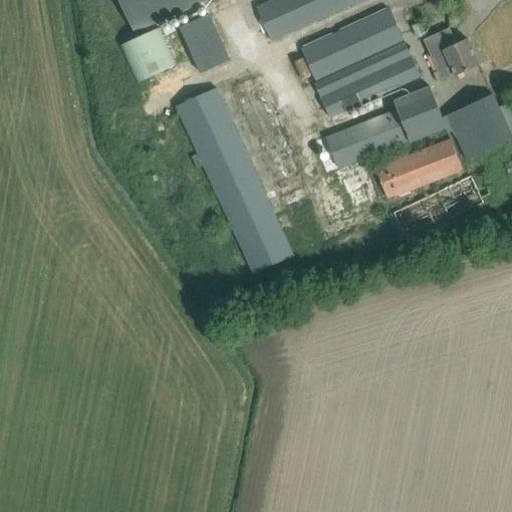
[(115,0),(124,19),(132,32),(157,21),(202,0),(115,0)]
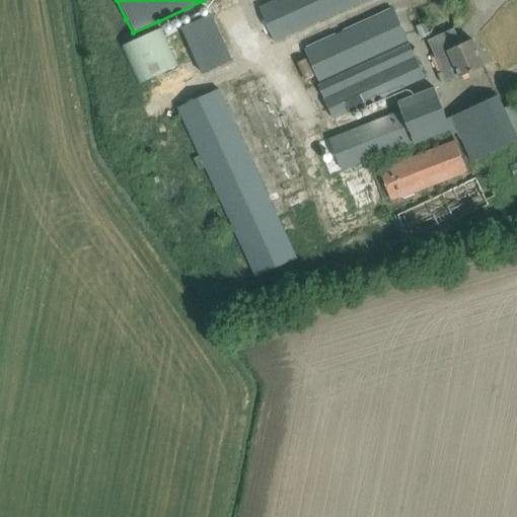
[(271,0),(257,6),(273,39),(359,0),(271,0)]
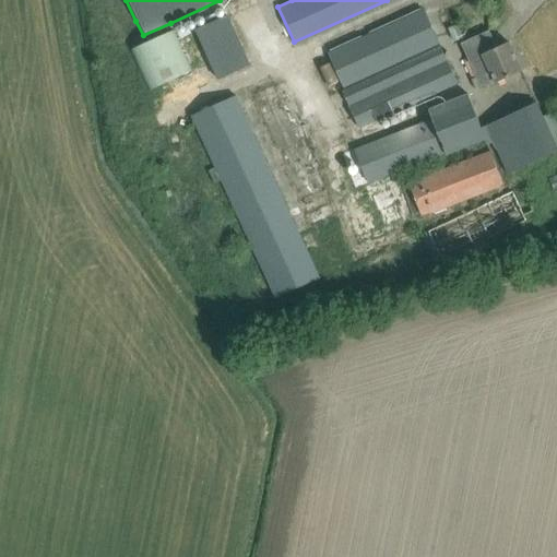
[(424,11),(328,52),(343,87),(439,45),(424,11)]
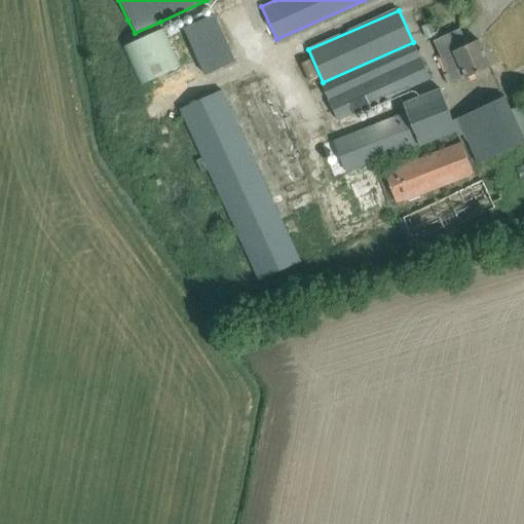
[(458,27),(440,36),(434,38),(453,81),(489,65),(477,38),(465,43),(458,27)]
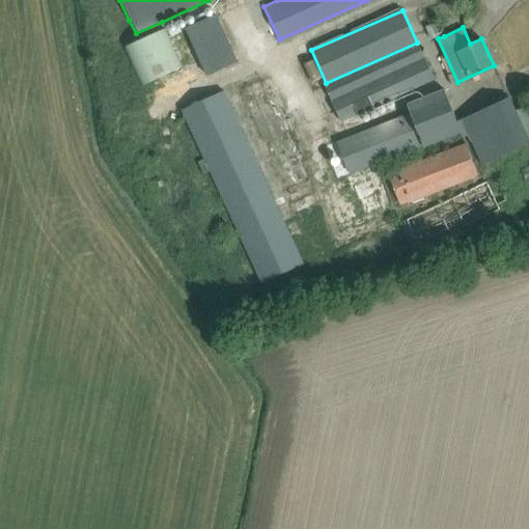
[(421,51),(329,90),(342,120),(434,82),(421,51)]
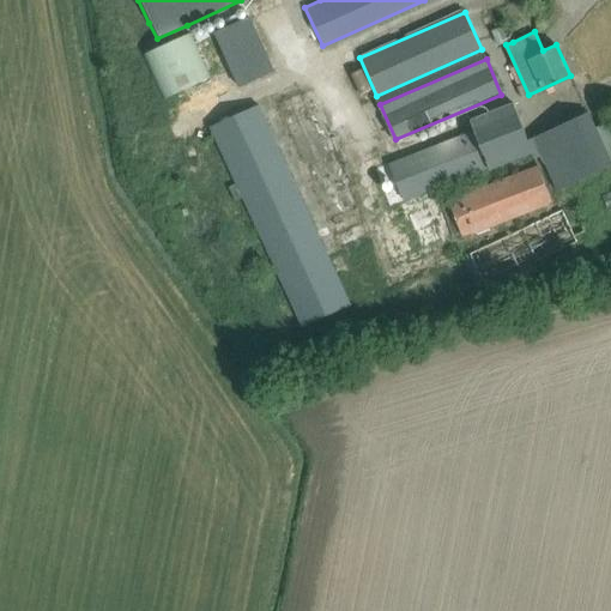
[(472,129),(401,156),(386,162),(401,200),(489,167),(495,182),(537,165),(512,100),(466,116),(472,129)]
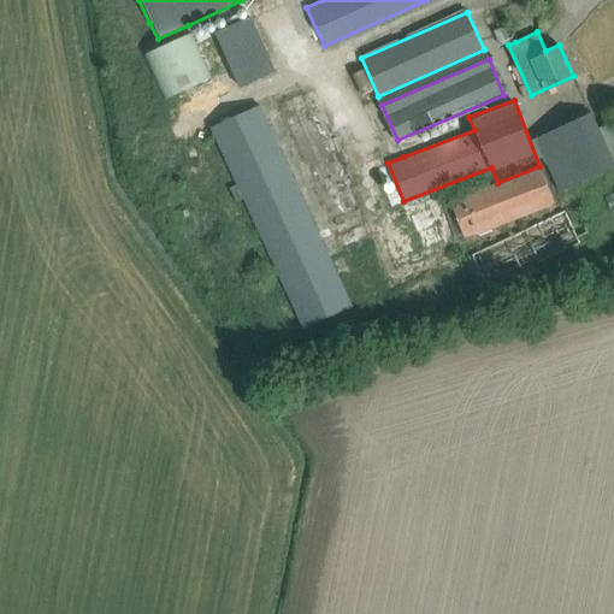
[(258,104),(210,125),(236,183),(229,187),(235,200),(243,198),(302,325),(350,303),(258,104)]
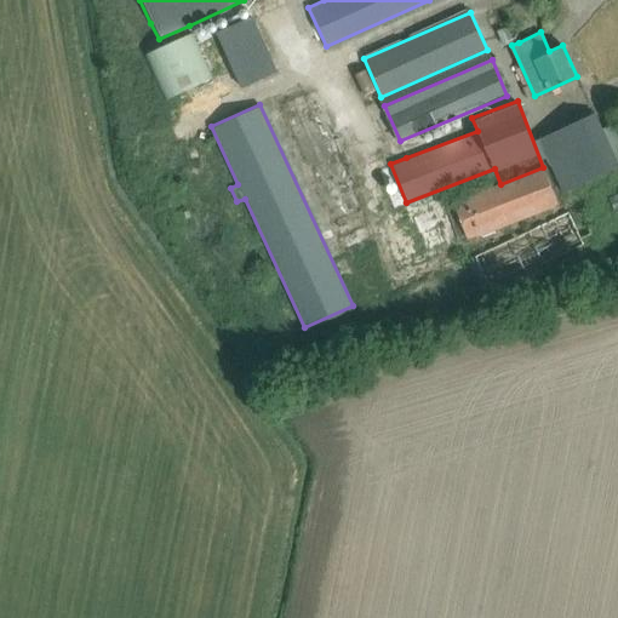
[(617,120),(601,129),(594,112),(571,121),(560,129),(568,146),(548,155),(564,192),(595,176),(617,165),(617,120)]
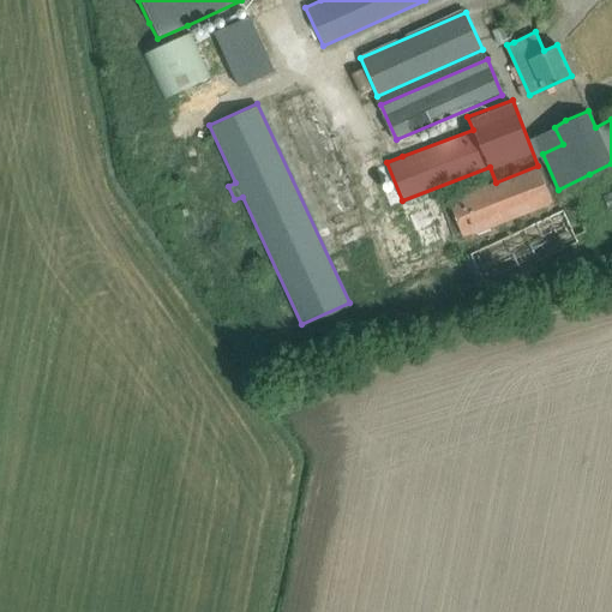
[(552,202),(538,166),(496,183),(451,199),(465,234),(552,202)]
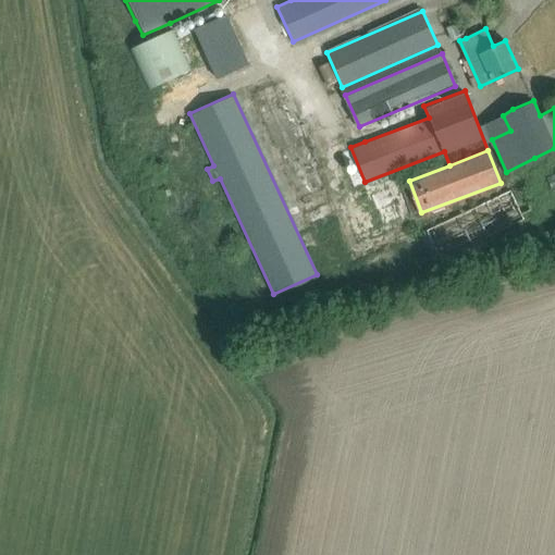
[(521,189),(513,194),(512,192),(428,229),(441,257),(525,220),(520,211),(530,207),(521,189)]
